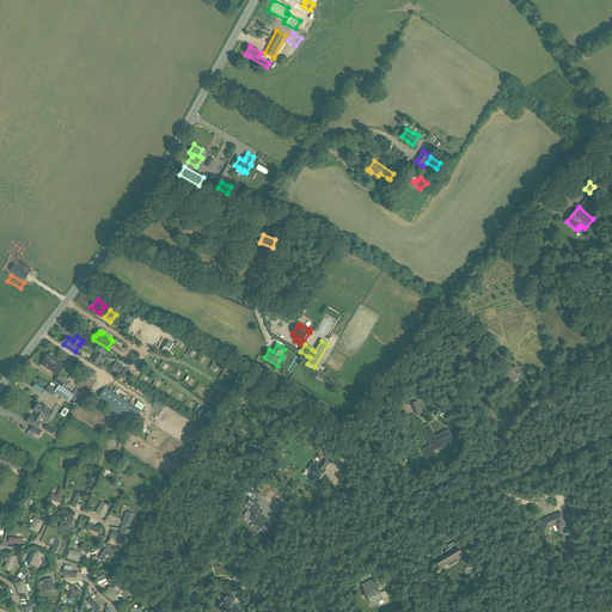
[(99,349),(91,361),(98,366),(106,353),(99,349)]
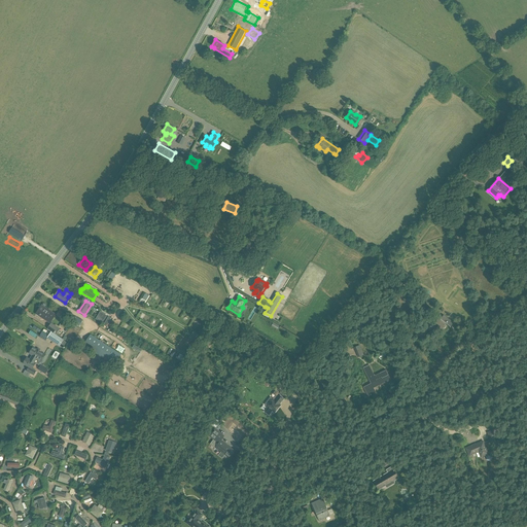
[(42,305),(36,314),(37,315),(38,316),(39,316),(50,323),(55,316),(57,317),(58,316),(64,320),(68,313),(61,308),(57,315),(56,314),(42,305)]
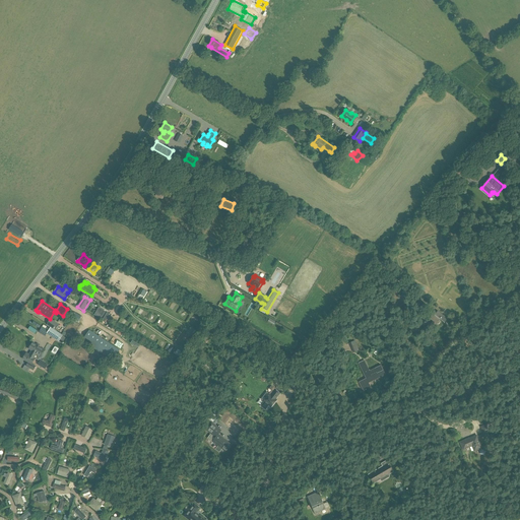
[(102,309),(96,317),(101,319),(106,311),(102,309)]
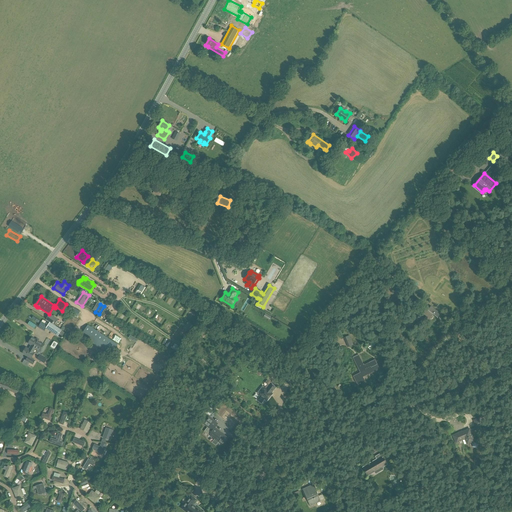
[(424,307),(420,311),(425,315),(425,314),(426,316),(423,320),(427,323),(429,320),(433,314),(437,318),(441,314),(431,306),(428,310),(424,307)]
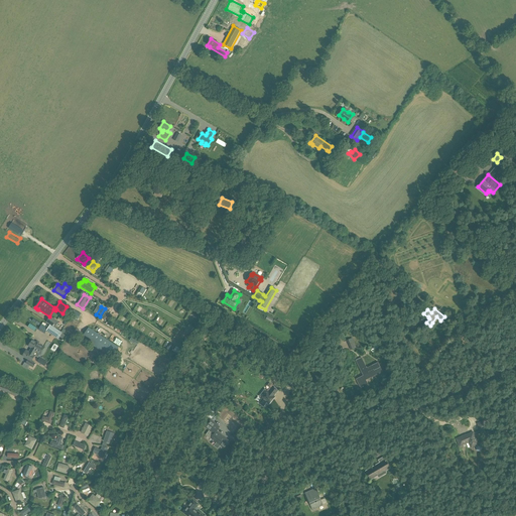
[(76,310),(73,314),(79,319),(82,314),(76,310)]
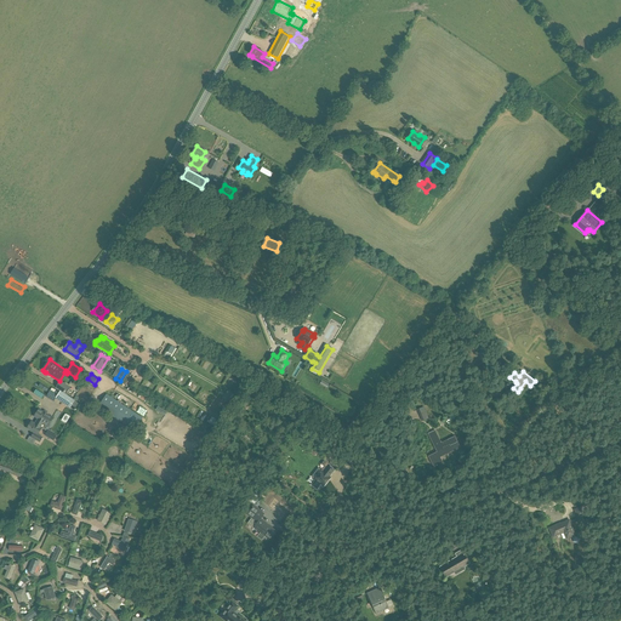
[(130,385),(136,376),(131,374),(125,382),(130,385)]
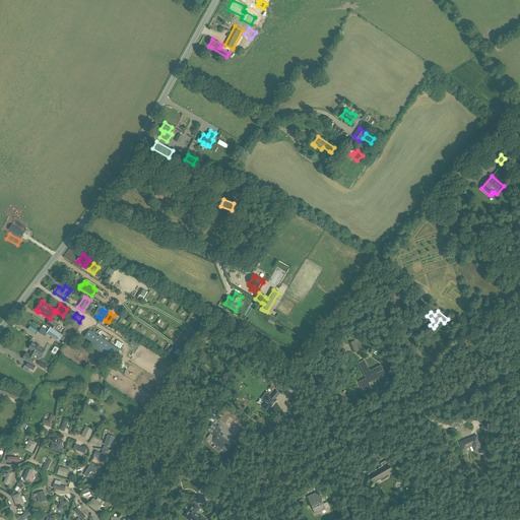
[(464,315),(459,321),(463,324),(468,318),(464,315)]
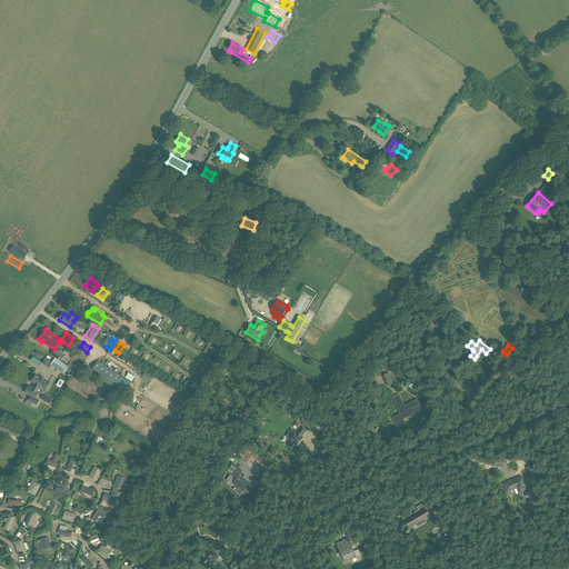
[(66,356),(62,353),(56,349),(51,355),(55,357),(61,361),(66,356)]
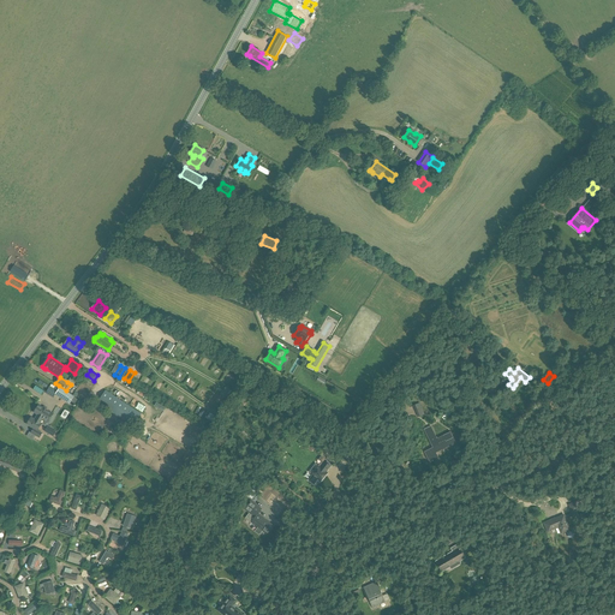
[(75,395),(66,390),(59,386),(57,389),(51,386),(46,392),(54,398),(55,394),(60,396),(61,395),(70,401),(69,402),(73,406),(77,399),(73,396),(75,395)]
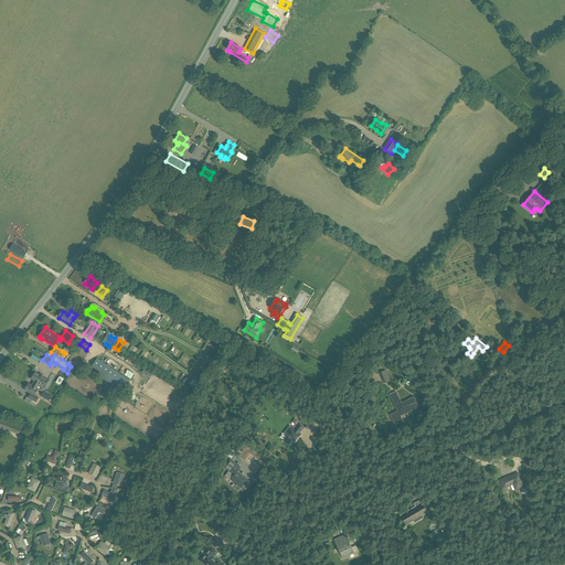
[(187,365),(192,360),(189,355),(183,361),(187,365)]
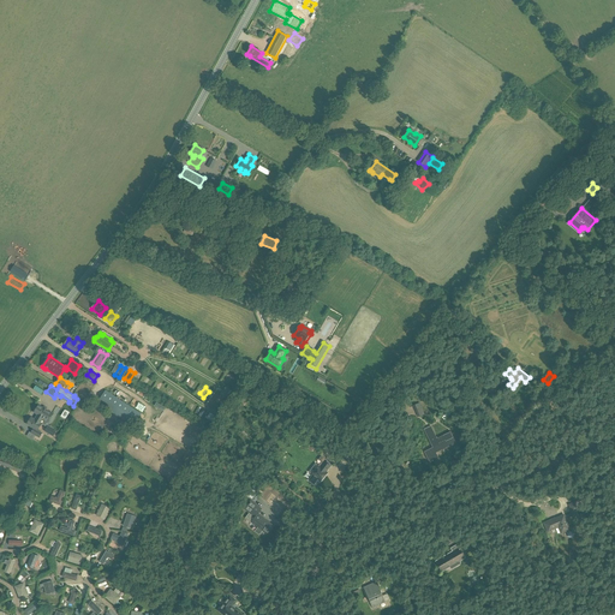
[(226,387),(220,395),(225,399),(231,390),(226,387)]
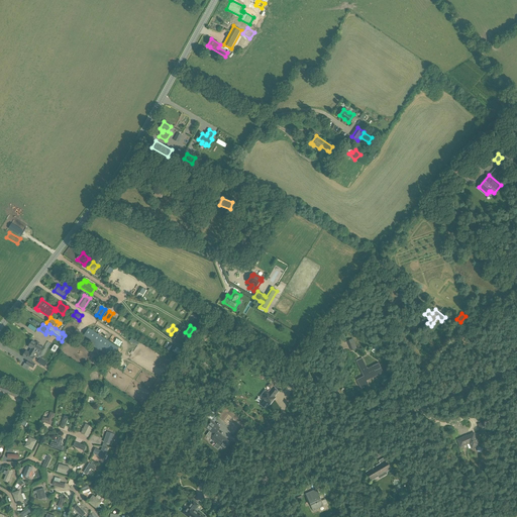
[(82,338),(111,358),(118,347),(89,328),(82,338)]
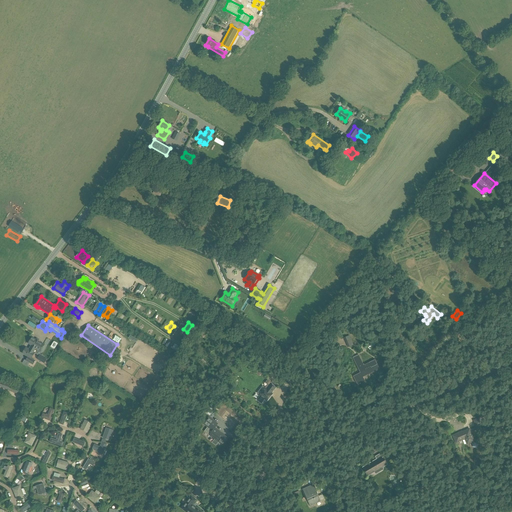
[(360,326),(355,329),(360,336),(364,334),(360,326)]
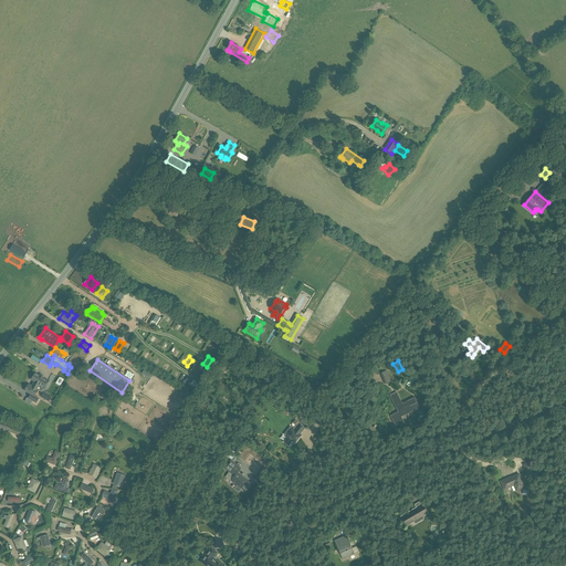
[(387,370),(380,373),(385,384),(391,381),(387,370)]
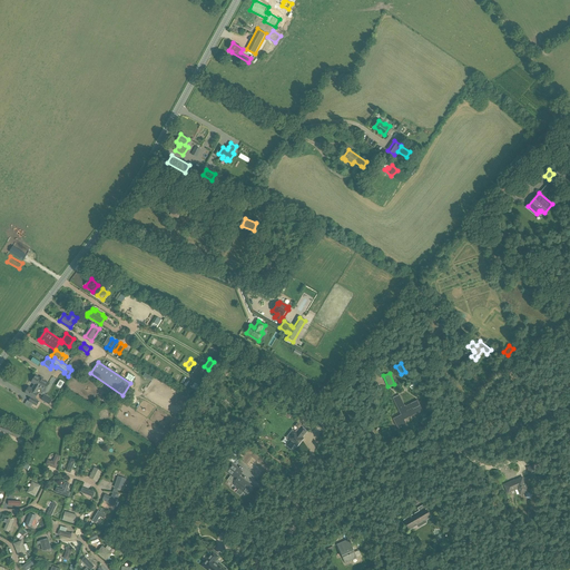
[(134,383),(137,379),(133,374),(128,379),(134,383)]
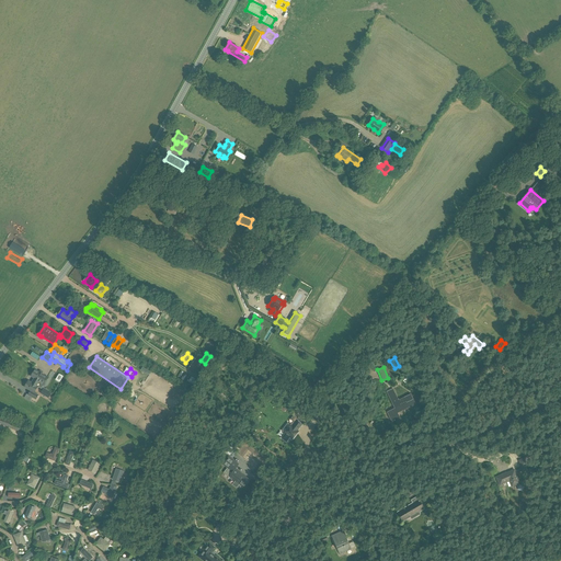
[(410,369),(401,379),(407,384),(414,374),(410,369)]
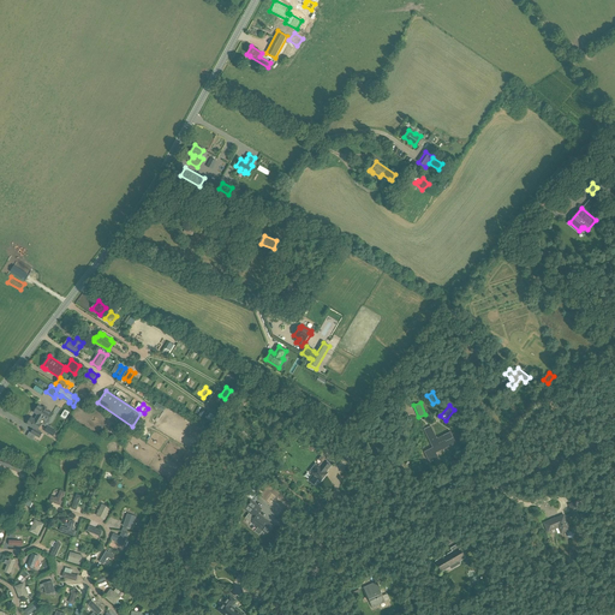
[(53,415),(40,406),(35,412),(39,415),(45,418),(41,423),(42,423),(46,425),(49,419),(51,421),(53,417),(52,416),(53,415)]
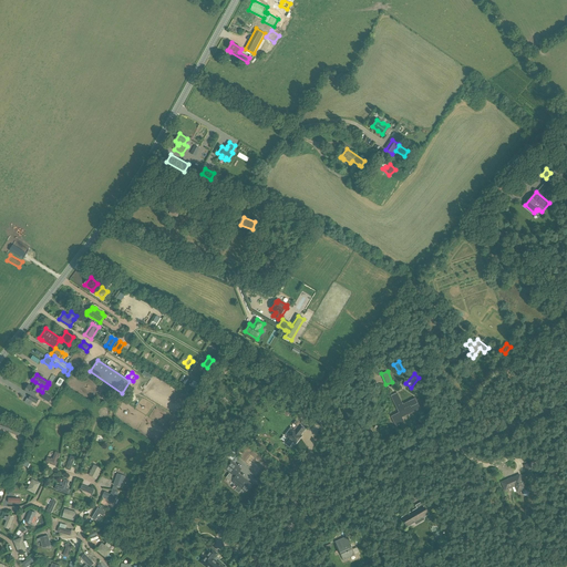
[(30,384),(26,391),(31,394),(29,399),(37,403),(39,400),(34,397),(39,390),(38,390),(41,385),(35,382),(33,387),(30,384)]
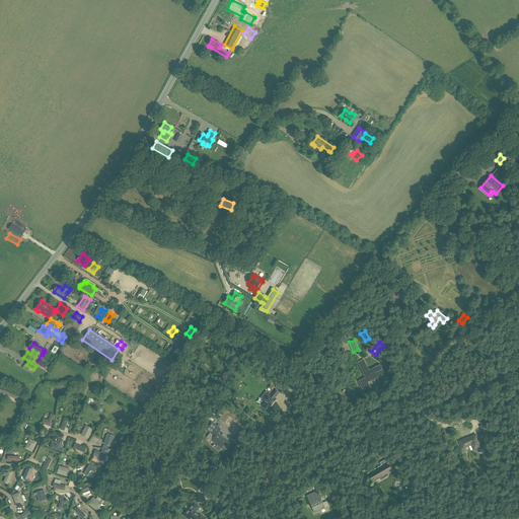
[(364,360),(358,363),(365,378),(358,381),(363,390),(371,386),(368,382),(385,374),(381,365),(369,371),(364,360)]
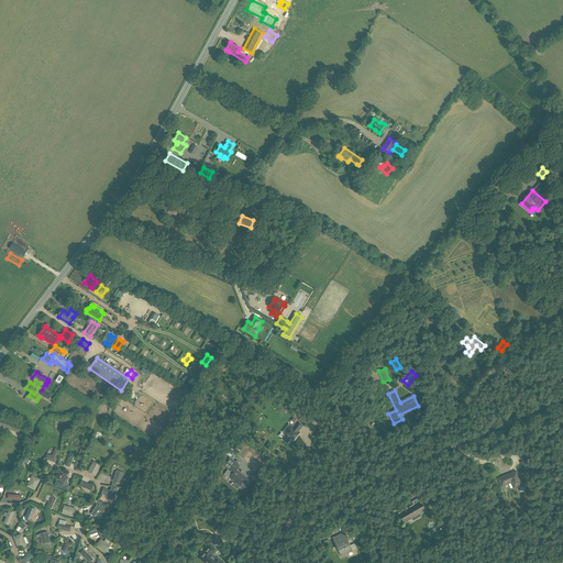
[(319,416),(316,421),(322,426),(326,421),(319,416)]
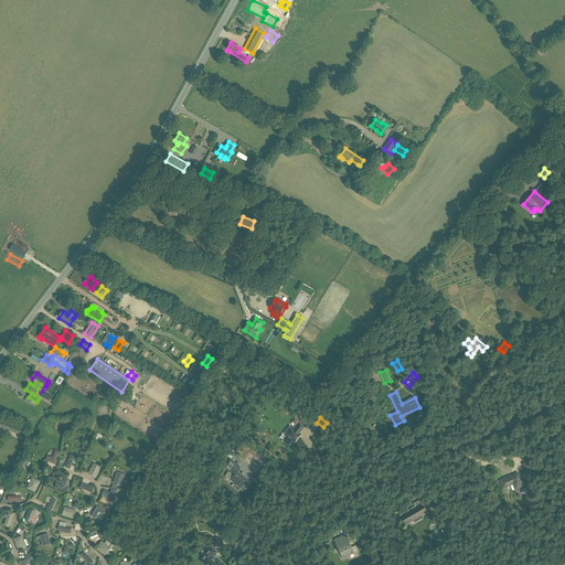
[(0,419),(0,426),(22,436),(24,430),(0,419)]
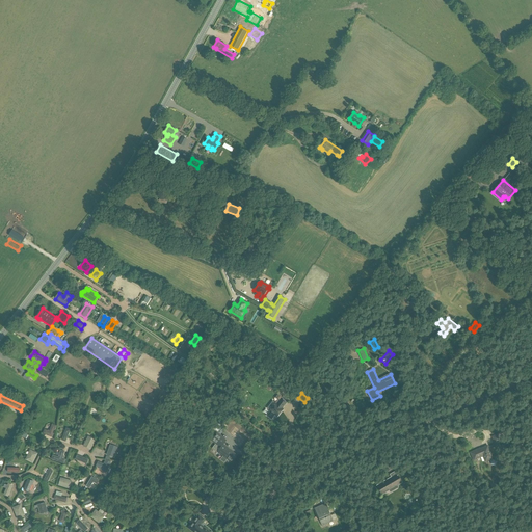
[(276,403),(270,411),(277,418),(284,409),(283,408),(288,404),(283,399),(277,404),(276,403)]
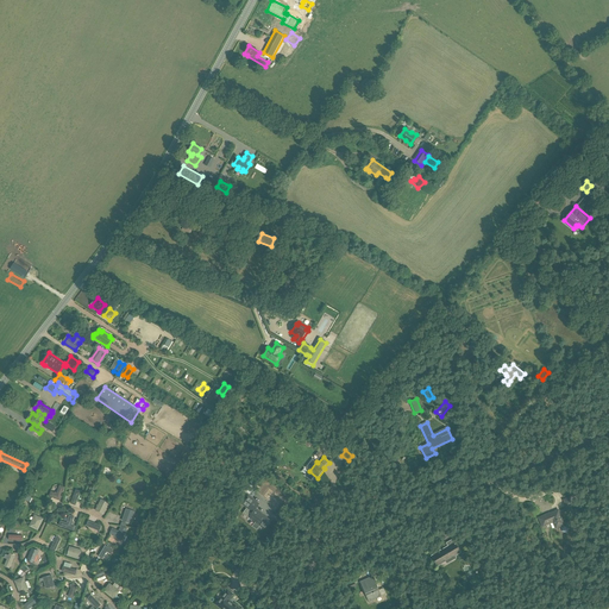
[(50,491),(49,497),(60,501),(64,488),(60,485),(56,494),(50,491)]
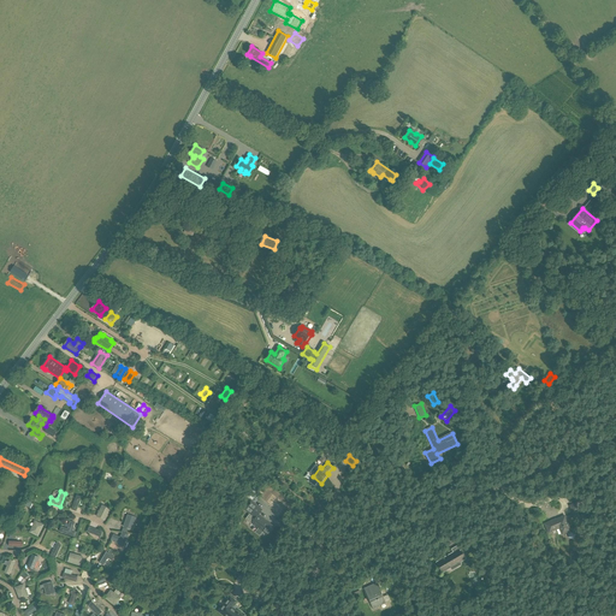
[(267,502),(282,513),(286,507),(272,495),(267,502)]
